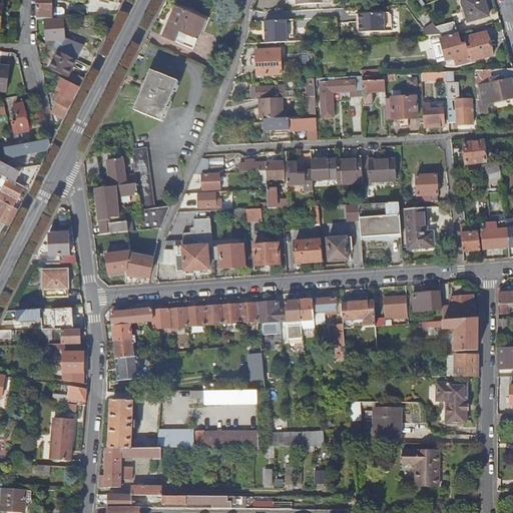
[(36,0),(37,19),(42,19),(64,18),(66,16),(65,11),(63,9),(53,8),(52,0),(36,0)]
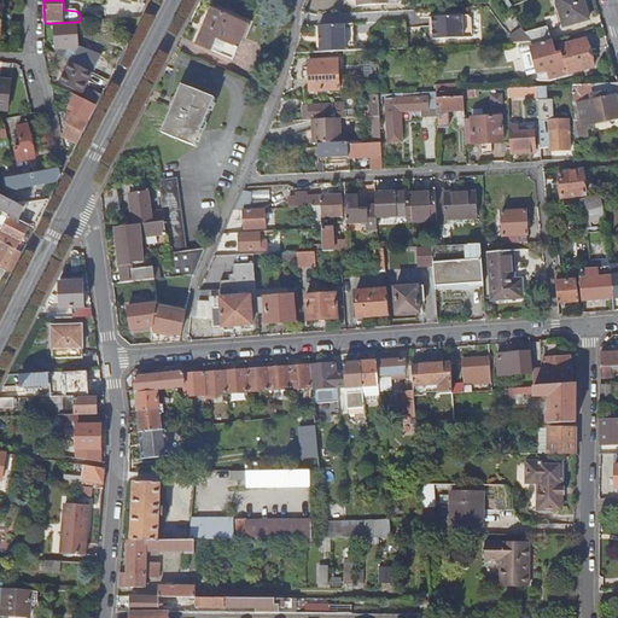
[(583,0),(557,0),(565,25),(589,19),(583,0)]
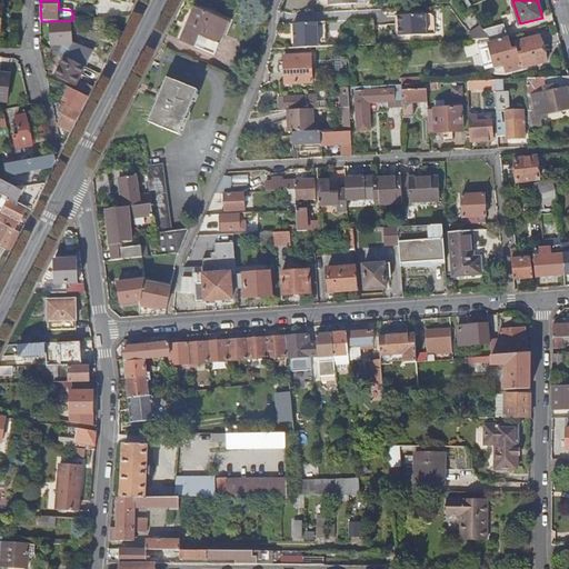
[(188,22),(188,23),(190,23),(197,8),(195,7),(188,22)]
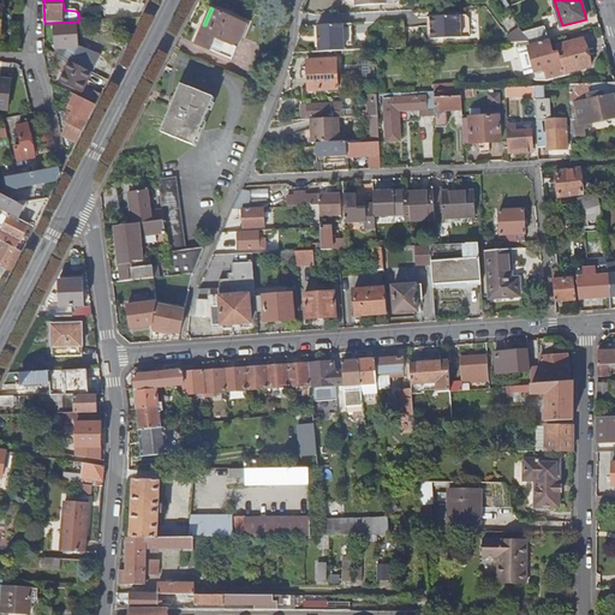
[(206,25),(203,25),(196,43),(233,58),(248,22),(213,9),(206,25)]
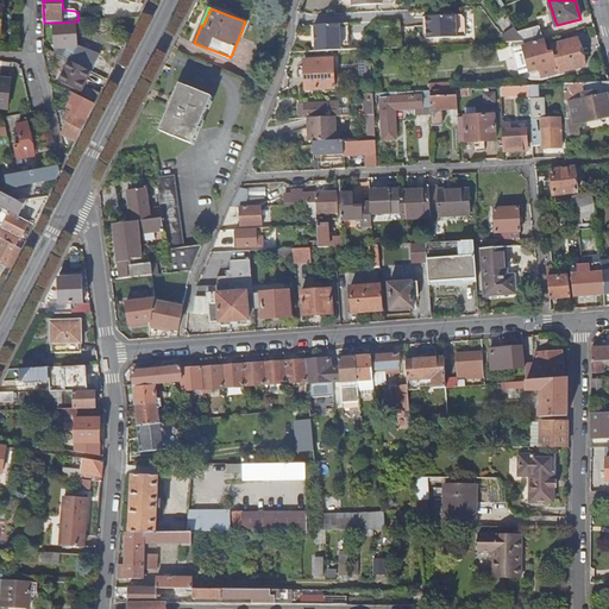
[(465,18),(463,16),(427,17),(427,39),(466,37),(465,18)]
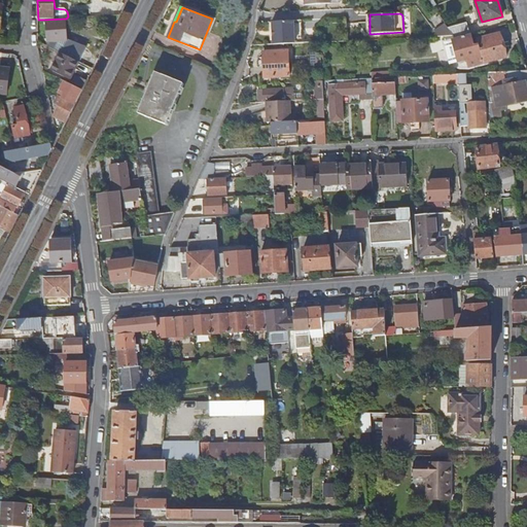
[(78,62),(79,63),(85,49),(68,41),(66,21),(46,22),(47,47),(61,54),(78,62)]
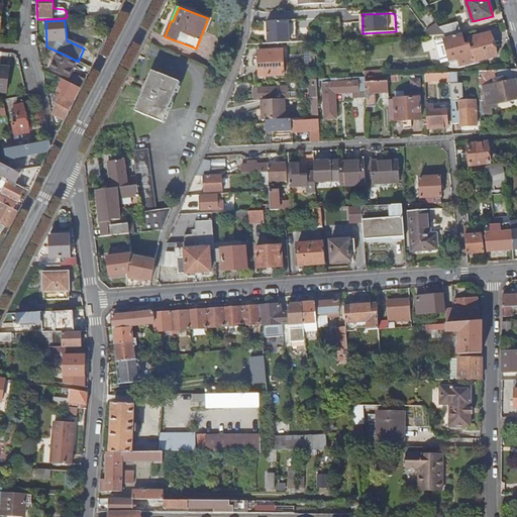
[(269,43),(297,41),(297,20),(268,21),(269,43)]
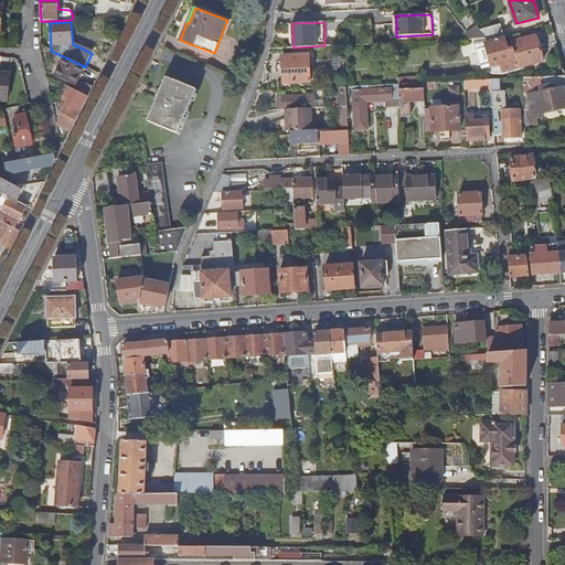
[(489,41),(503,36),(500,25),(481,30),(487,39),(489,41)]
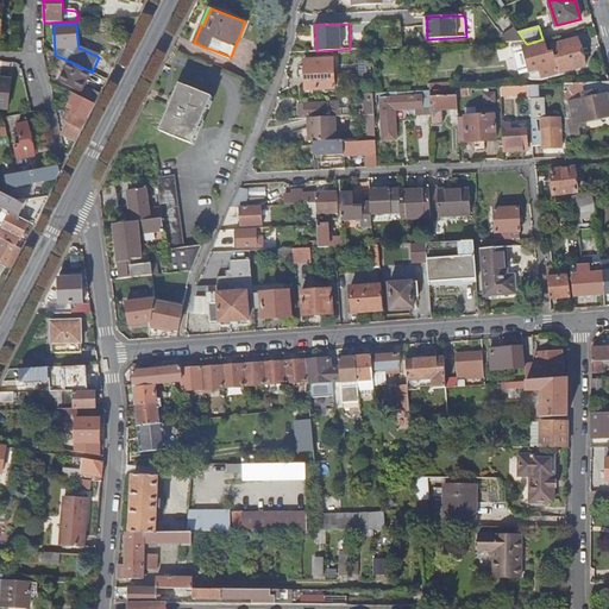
[(507,42),(525,42),(519,32),(518,30),(504,37),(507,42)]
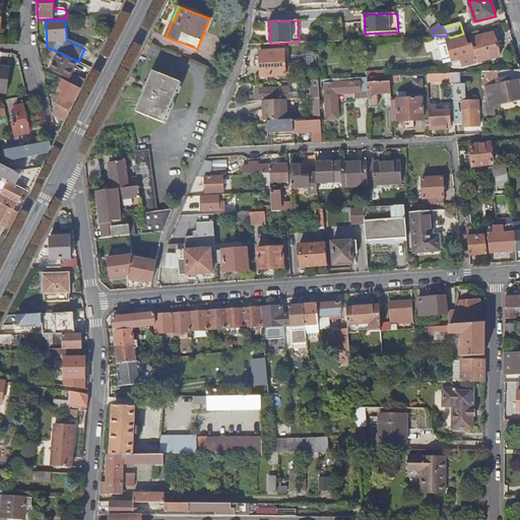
[(463,34),(450,38),(449,39),(453,61),(462,59),(463,66),(500,56),(494,33),(471,39),(473,44),(468,45),(464,34),(463,34)]
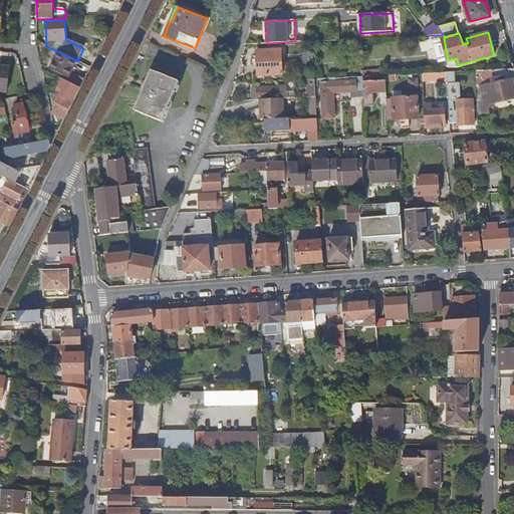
[(307,67),(314,66),(312,45),(305,46),(307,67)]
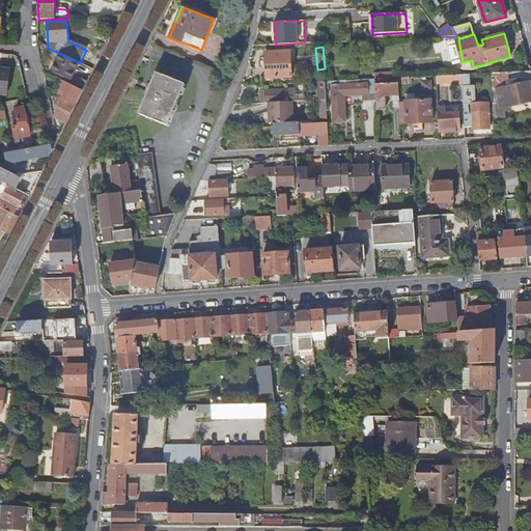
[(264,53),(266,60),(259,61),(259,68),(266,67),(267,79),(291,77),(290,51),(264,53)]
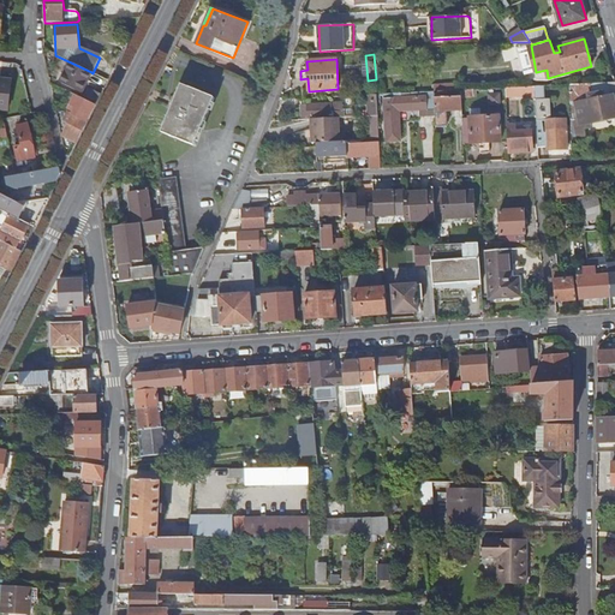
[(91,72),(71,63),(60,83),(82,94),(91,72)]
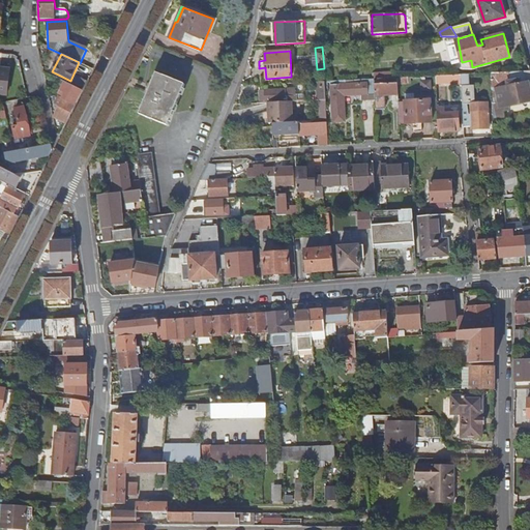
[(9,69),(0,67),(0,92),(7,94),(9,69)]
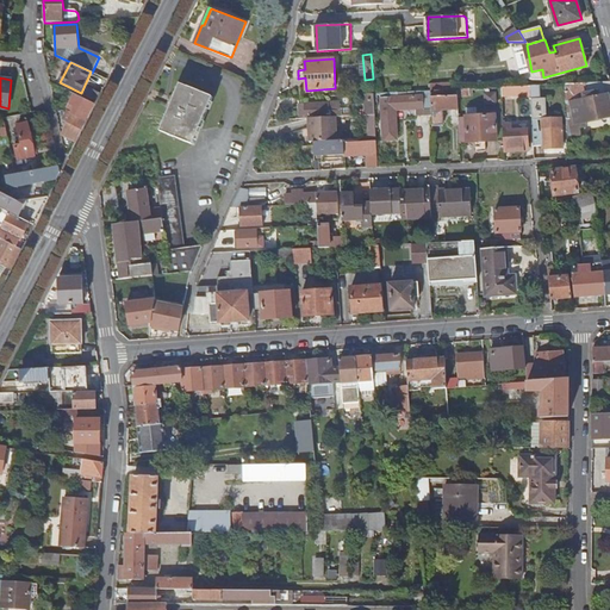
[(577,123),(587,120),(609,116),(609,98),(609,95),(609,80),(566,83),(567,119),(576,117),(577,123)]
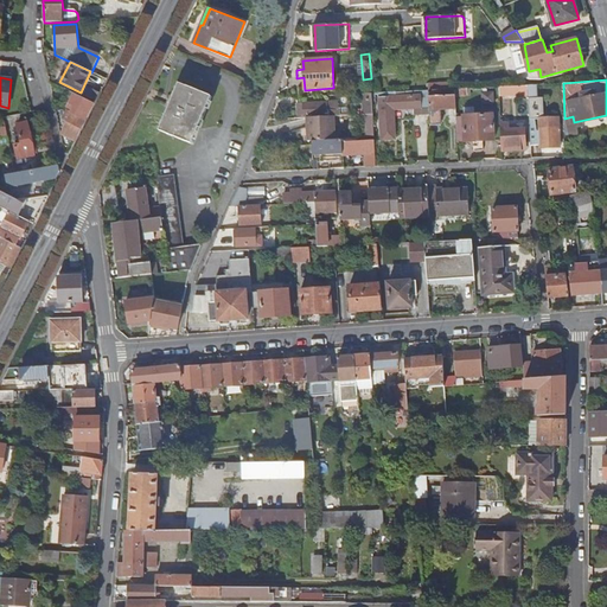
[(179,83),(160,131),(193,144),(199,129),(212,96),(179,83)]
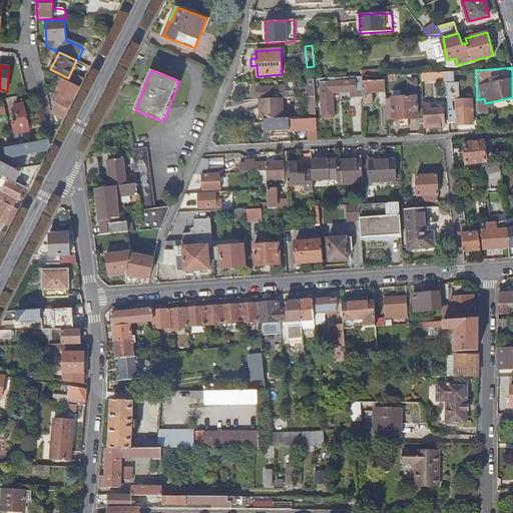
[(455,71),(447,72),(447,82),(448,89),(456,89),(455,71)]
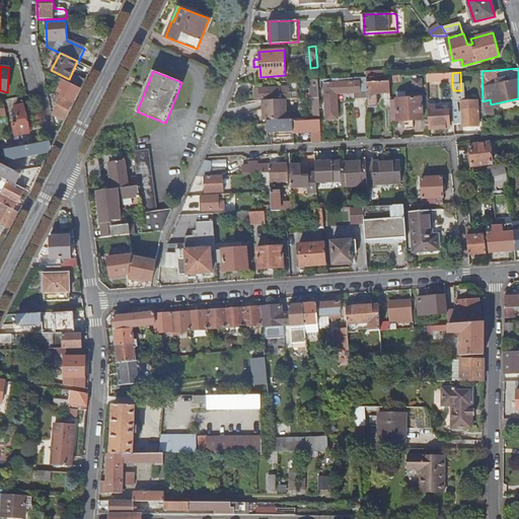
[(430,84),(452,83),(452,73),(427,74),(428,88),(430,87),(430,84)]
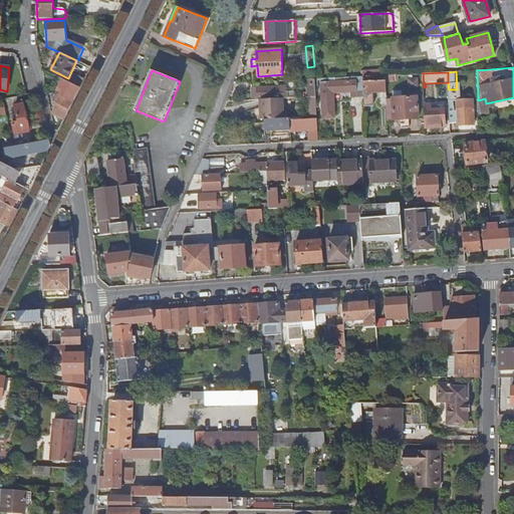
[(84,79),(73,73),(69,82),(80,88),(84,79)]
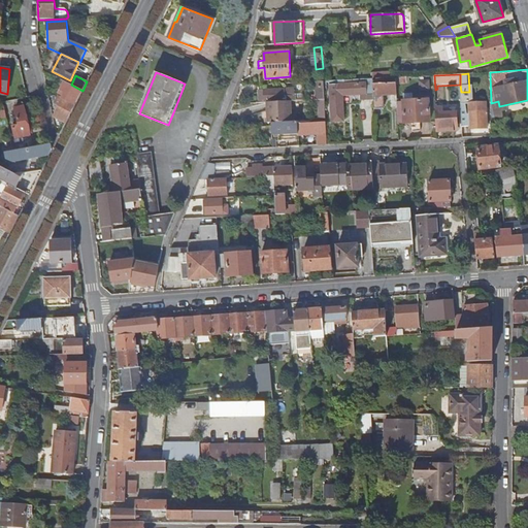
[(360,99),(367,98),(367,85),(359,86),(359,84),(353,84),(353,79),(331,80),(332,85),(331,85),(333,122),(345,121),(343,100),(339,100),(339,95),(360,94),(360,99)]
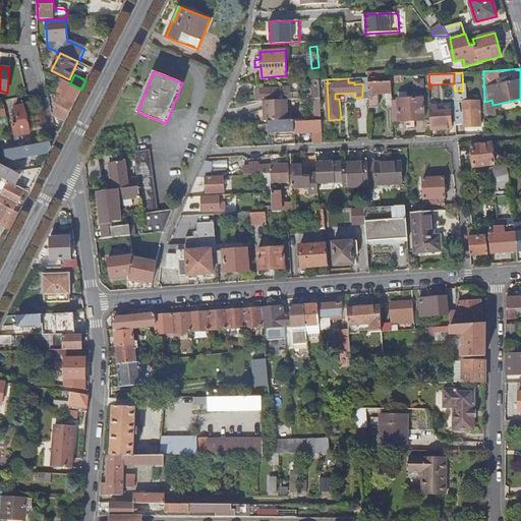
[(393,101),(391,82),(371,82),(371,79),(368,79),(368,81),(369,97),(369,108),(379,107),(378,97),(374,97),(374,94),(378,94),(385,94),(385,106),(393,105),(393,101)]
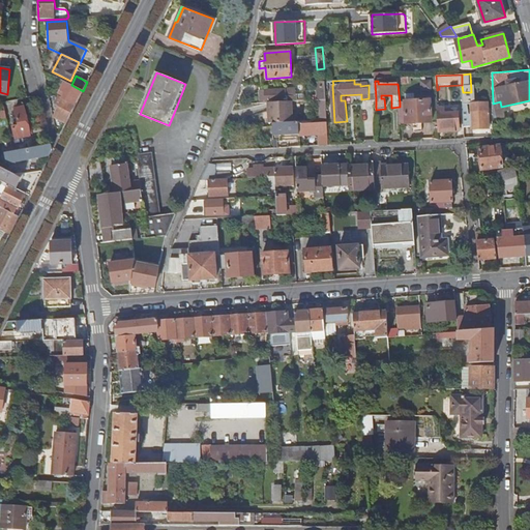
[(63,128),(83,91),(71,85),(65,82),(54,106),(61,110),(56,118),(57,119),(56,124),(63,128)]
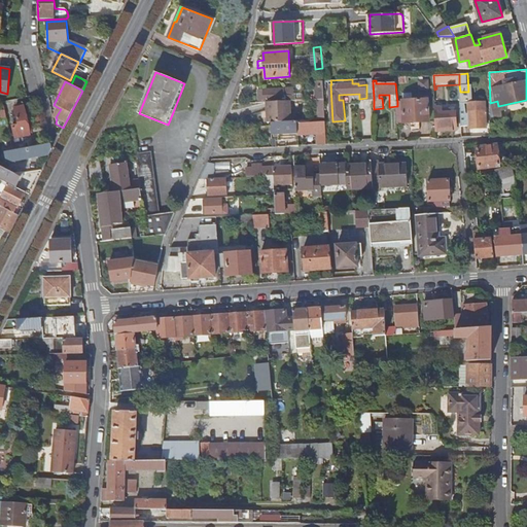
[(320,99),(324,99),(323,81),(315,81),(316,100),(320,99)]
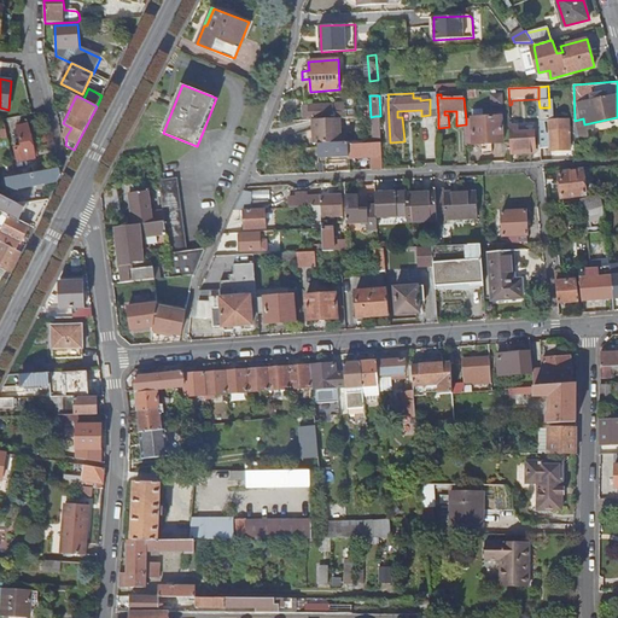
[(430,115),(438,115),(437,97),(429,97),(420,98),(420,100),(430,99),(430,115)]
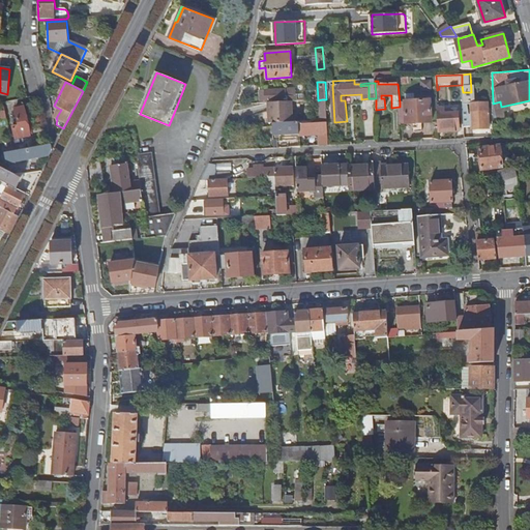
[(286,89),(264,90),(264,94),(260,95),(260,104),(268,102),(292,101),(296,101),(296,94),(286,95),(286,89)]
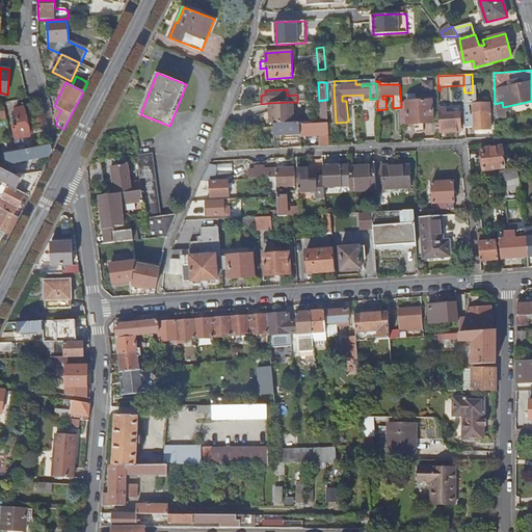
[(401,107),(402,124),(434,123),(432,98),(429,98),(429,101),(417,101),(416,94),(406,94),(407,103),(401,103),(401,107)]
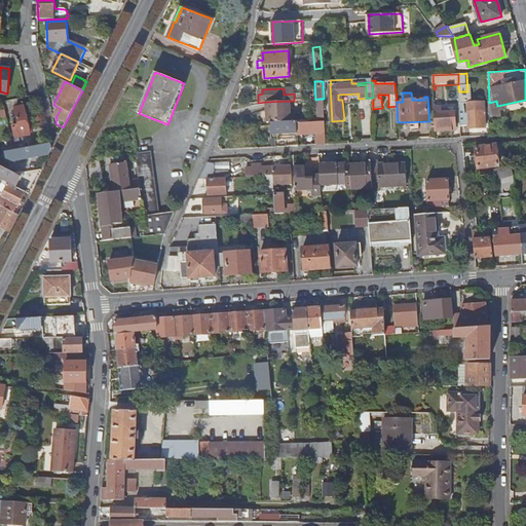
[(271,122),(291,121),(290,101),(266,102),(267,122),(271,122)]
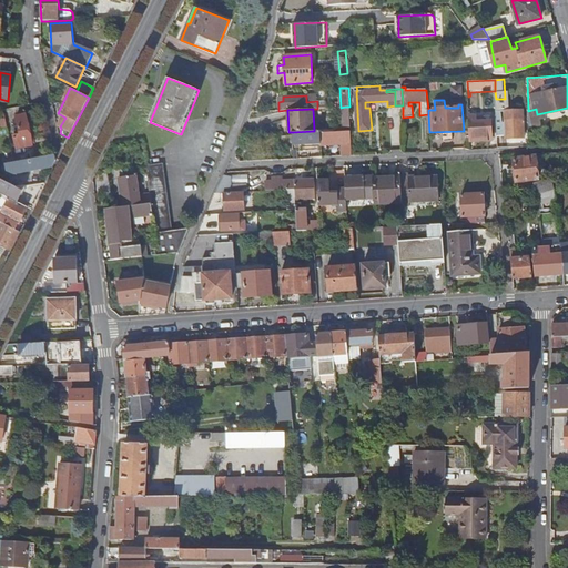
[(528,111),(529,125),(541,125),(539,118),(548,115),(547,112),(537,114),(536,109),(528,111)]
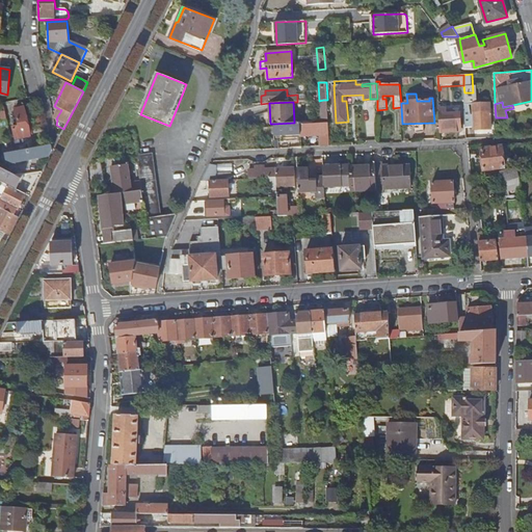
[(16,109),(19,126),(14,127),(16,139),(22,138),(30,136),(25,107),(16,109)]
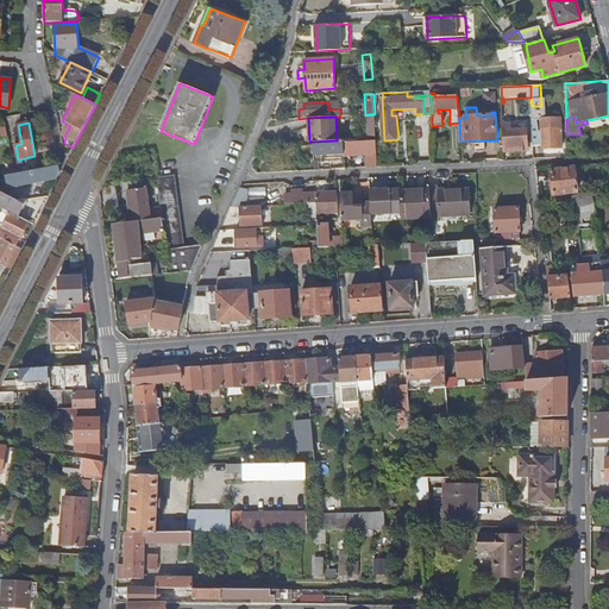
[(509,142),(509,150),(528,150),(527,130),(512,130),(510,124),(503,124),(503,142),(509,142)]
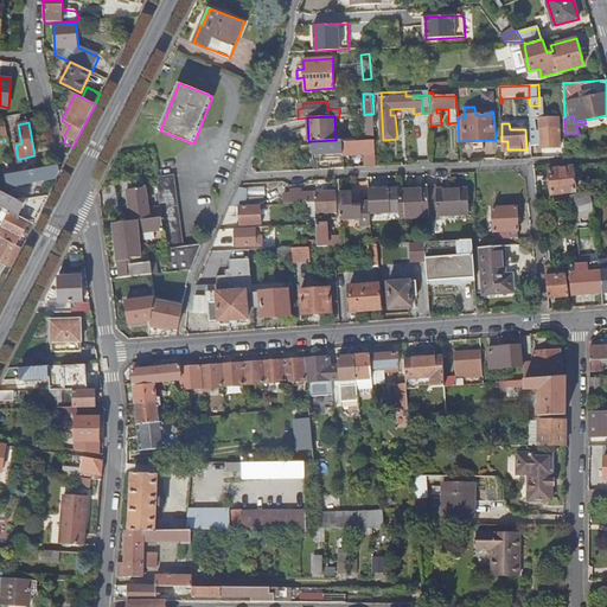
[(561,127),(540,128),(541,149),(561,148),(561,127)]
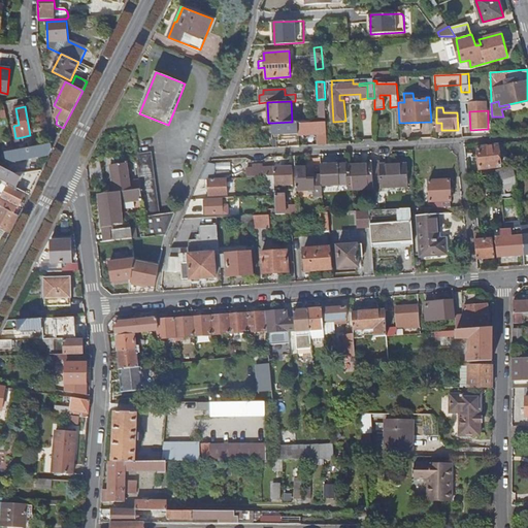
[(324,132),(327,132),(326,120),(322,120),(298,122),(299,124),(323,123),(324,132)]
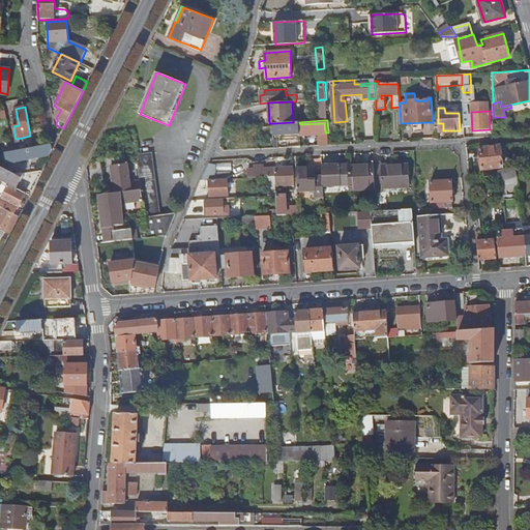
[(273,136),(300,135),(300,124),(299,122),(293,122),(273,123),(273,136)]
